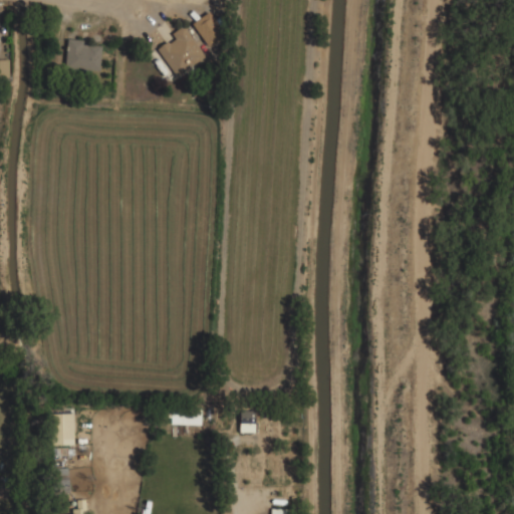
[(207,45),(223,33),(207,12),(191,23),(207,45)]
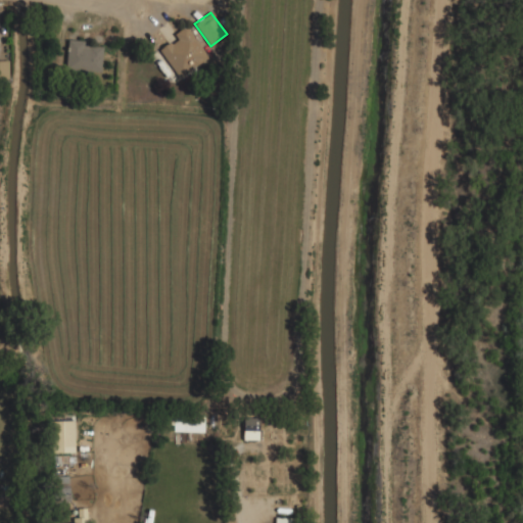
[(158,50),(180,79),(208,56),(186,26),(174,35),(176,38),(158,50)]
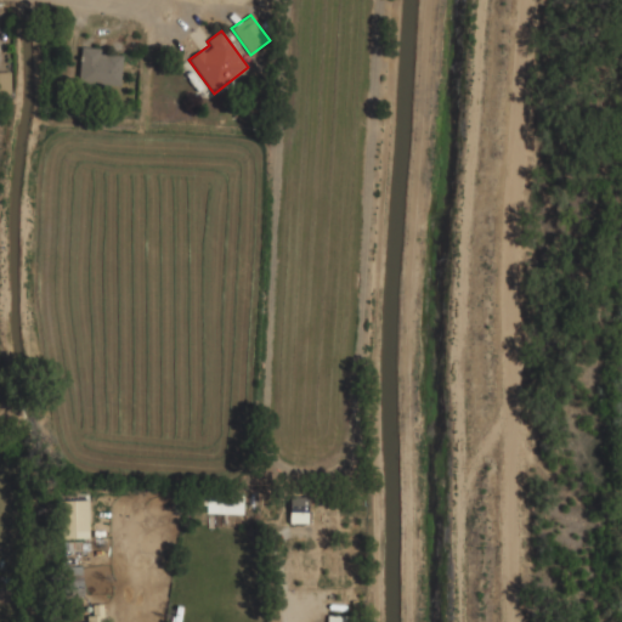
[(100,54),(100,47),(79,46),(78,84),(120,85),(122,55),(100,54)]
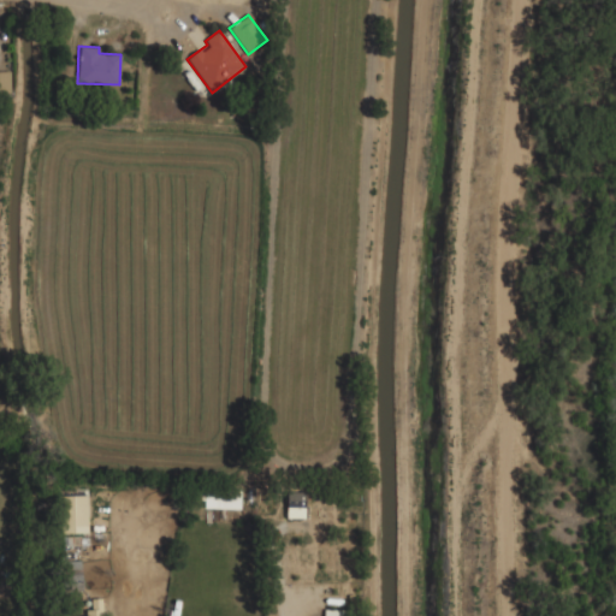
[(0,70),(0,93),(10,94),(10,71),(0,70)]
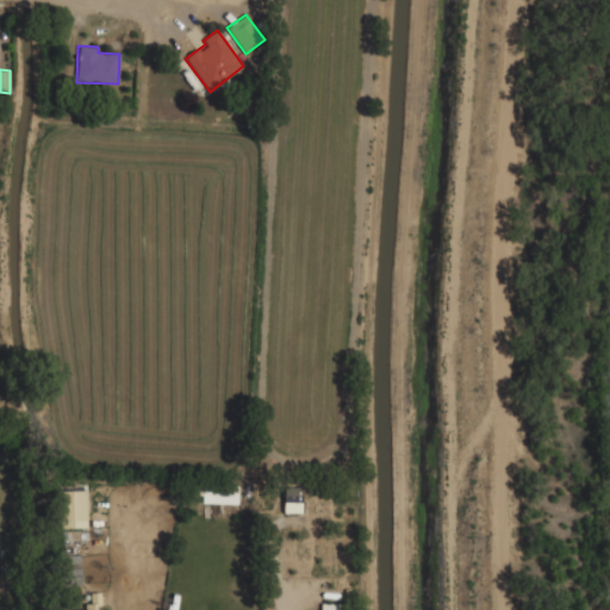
[(201,503),(237,503),(237,490),(203,489),(201,503)]
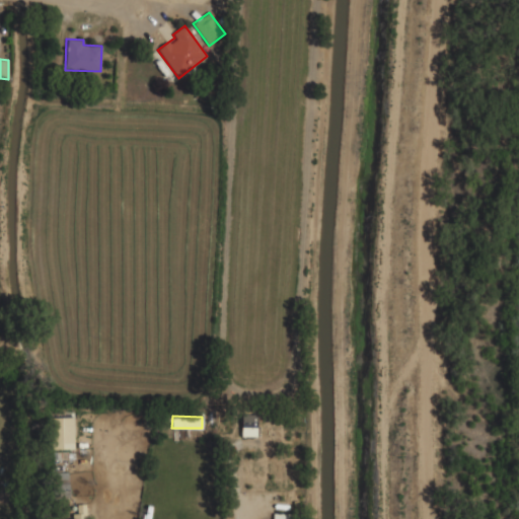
[(49,449),(74,448),(74,417),(49,417),(49,449)]
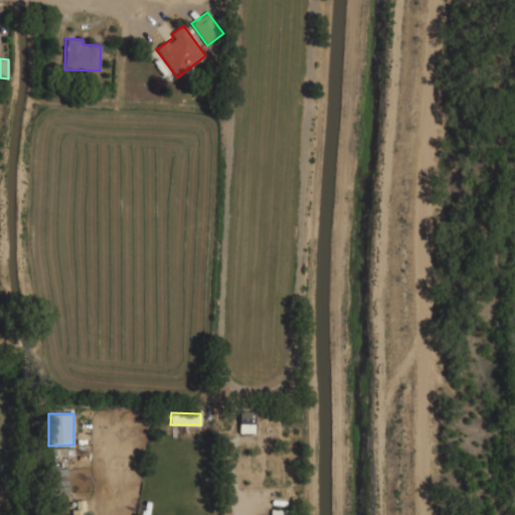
[(238,433),(253,433),(253,415),(238,415),(238,433)]
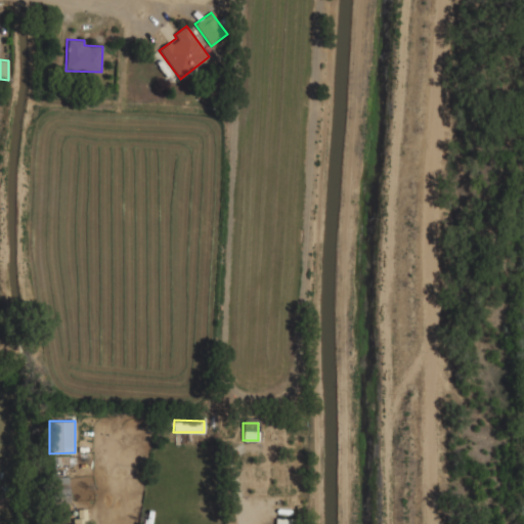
[(70,503),(69,477),(50,477),(51,503),(70,503)]
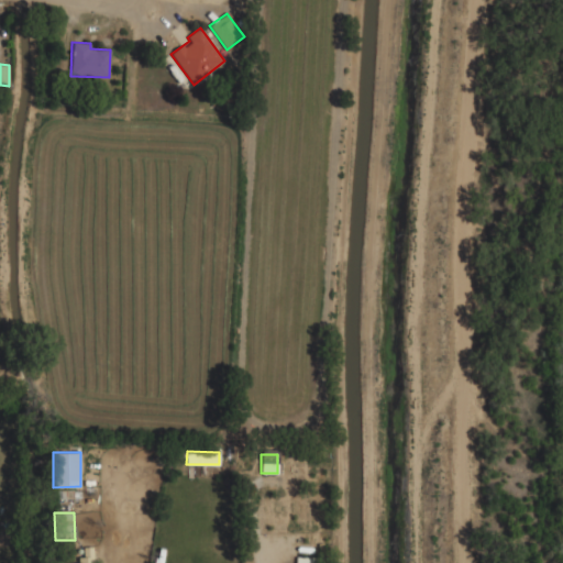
[(94,562),(92,545),(80,547),(81,562),(79,562),(94,562)]
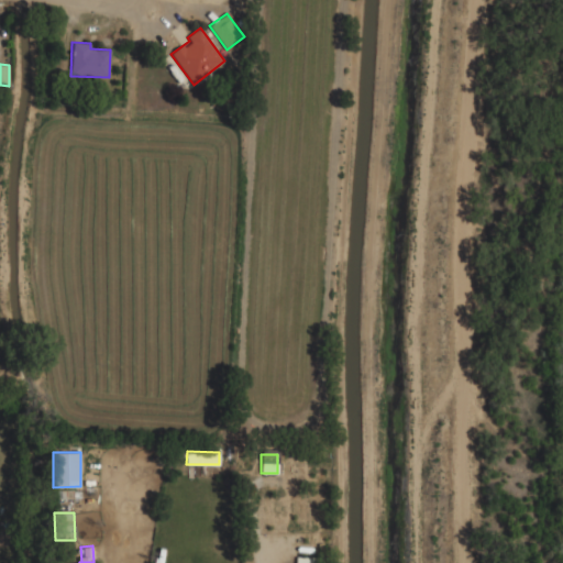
All buildings are outlined.
